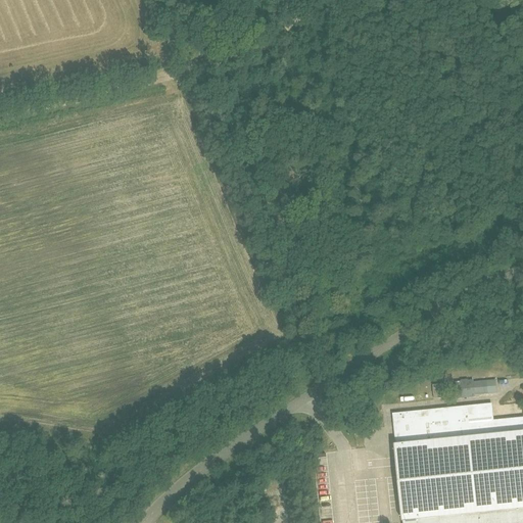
[(522,22),(494,46),(496,48),(522,27),(522,22)]
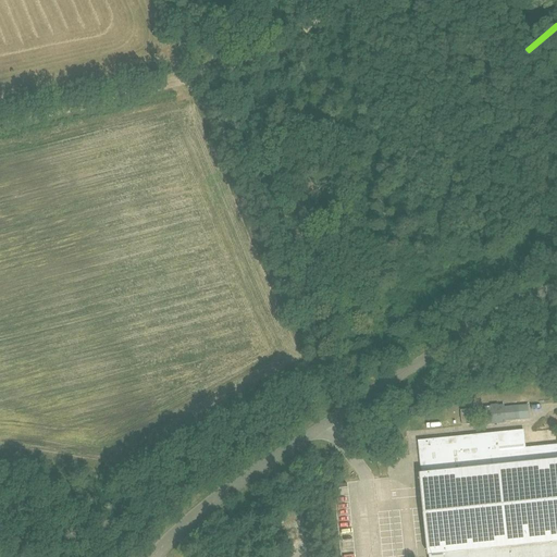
[(279,57),(244,74),(245,76),(280,60),(279,57)]
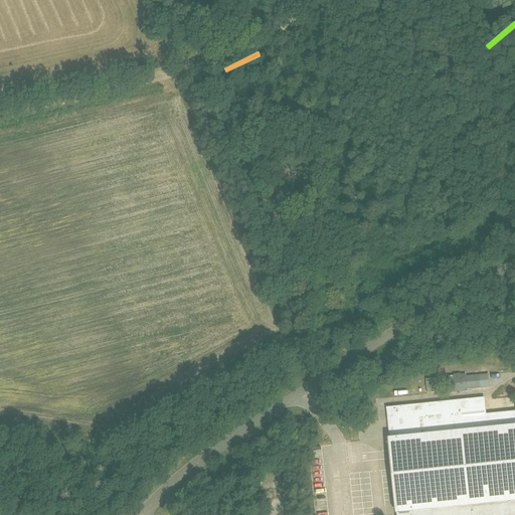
[(283,107),(251,122),(252,125),(285,110),(283,107)]
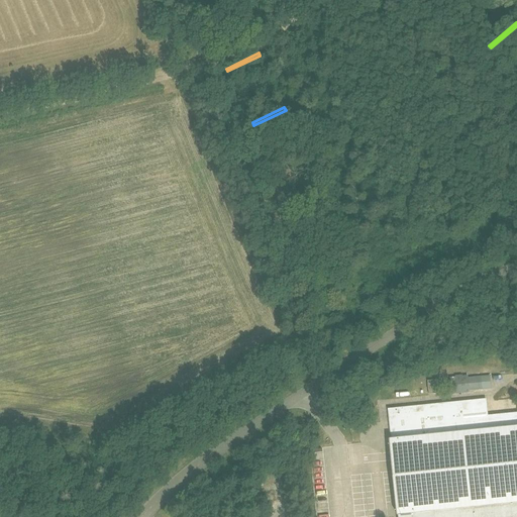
[(456,379),(450,379),(452,394),(469,392),(469,390),(490,388),(489,377),(468,379),(468,377),(461,378),(461,377),(456,378),(456,379)]
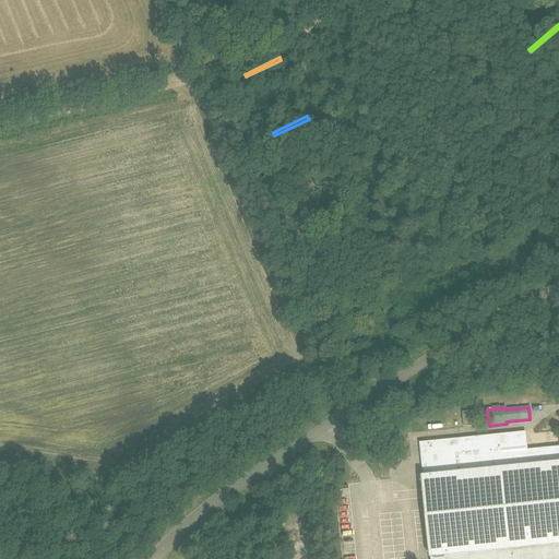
[(463,412),(464,427),(478,426),(477,411),(463,412)]
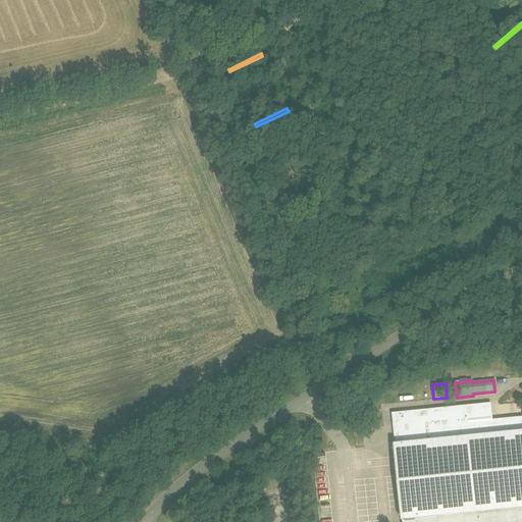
[(521,521),(521,417),(516,418),(493,421),(490,404),(393,414),(396,445),(394,445),(401,518),(402,521),(403,521),(402,521),(521,521)]
